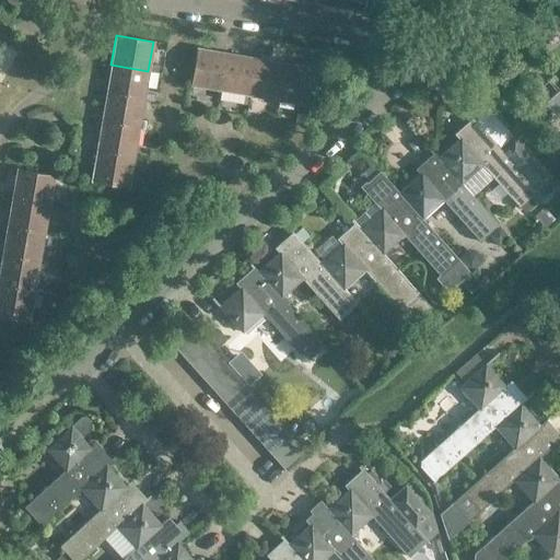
[(190,84),(220,90),(225,54),(196,48),(190,84)]
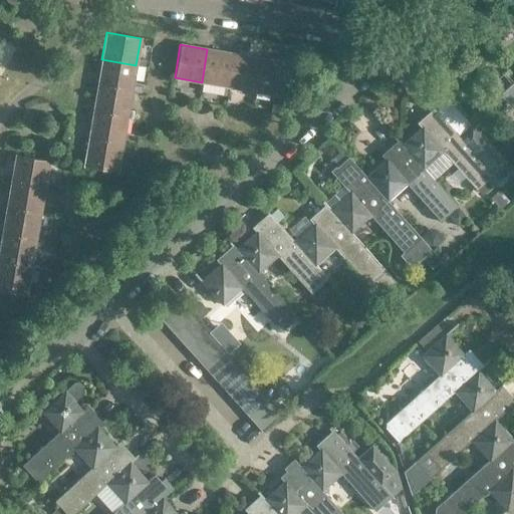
[(234,53),(207,49),(202,82),(228,86),(234,53)]
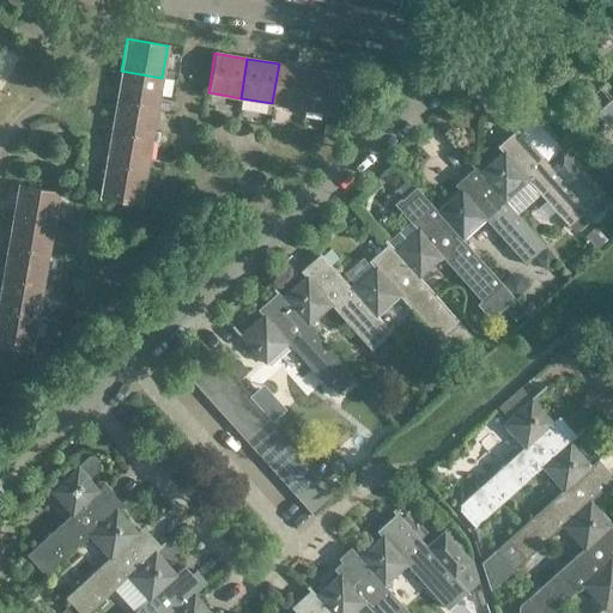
[(272,103),(303,109),(310,70),(279,64),(272,103)]
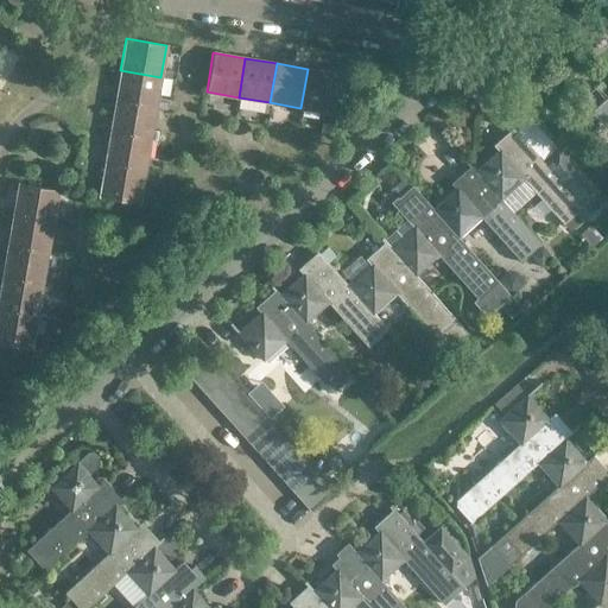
[(344,115),(347,102),(335,100),(340,75),(308,69),(301,108),(333,114),(333,113),(344,115)]
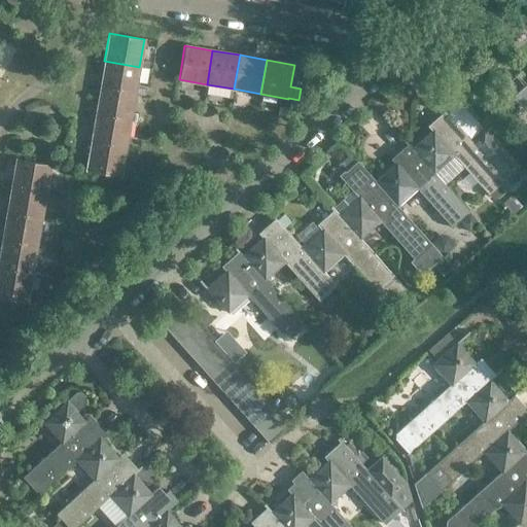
[(100,89),(135,94),(139,67),(104,61),(100,89)]
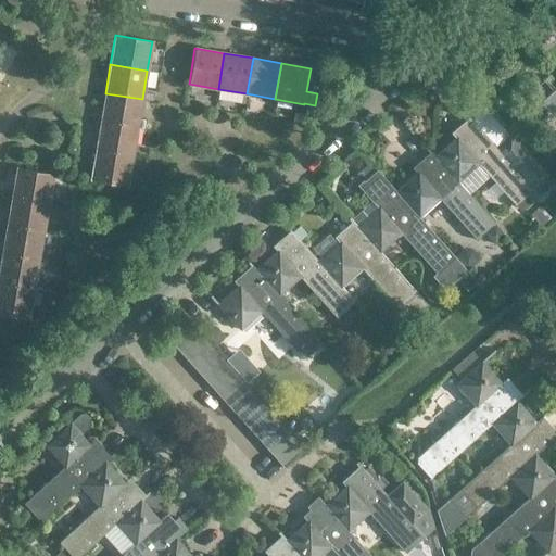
[(105,93),(100,122),(137,128),(142,99),(105,93)]
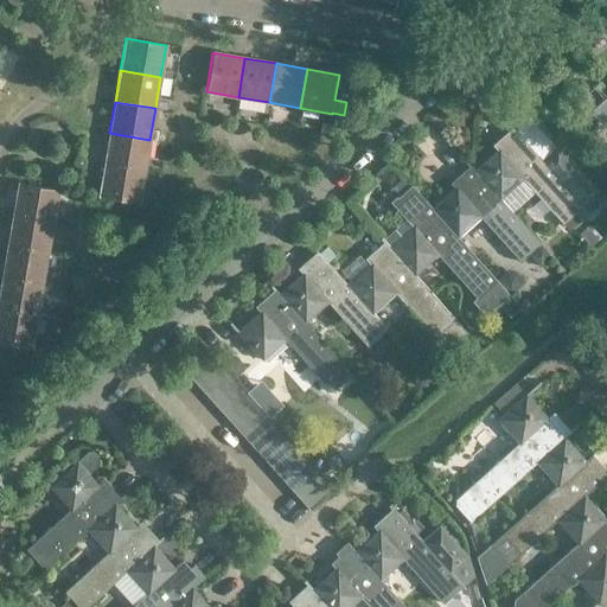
[(504,144),(473,171),(510,212),(534,191),(561,222),(574,211),(580,218),(604,197),(556,146),(541,160),(512,127),(500,138),(504,144)]
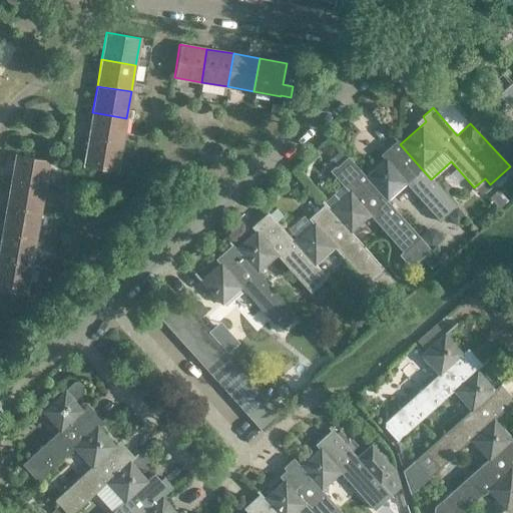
[(92,112),(88,139),(122,144),(126,118),(92,112)]
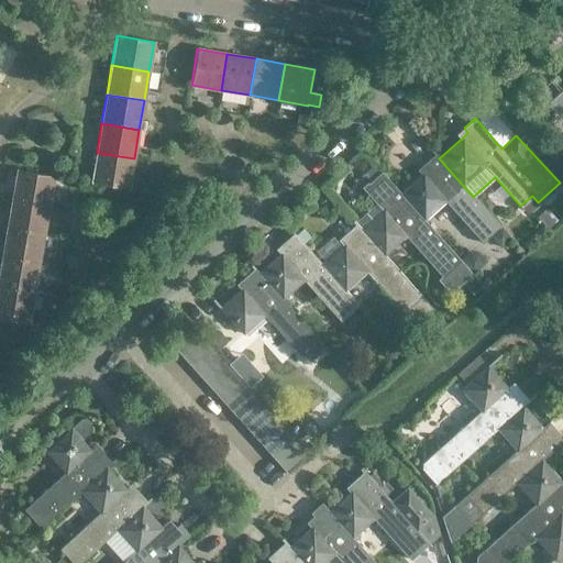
[(91,183),(129,189),(134,158),(97,153),(91,183)]
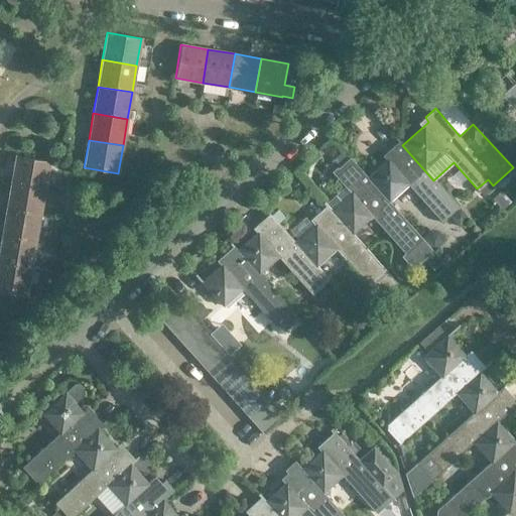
[(402,145),(399,141),(389,150),(393,154),(367,177),(366,177),(388,202),(407,183),(441,221),(457,207),(433,180),(402,145)]
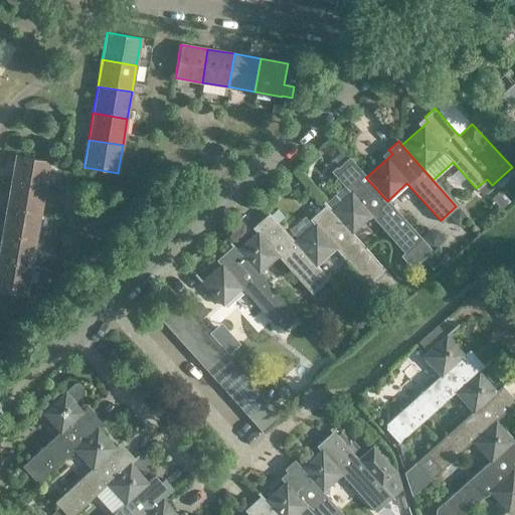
[(11,183),(44,188),(48,161),(16,155),(11,183)]
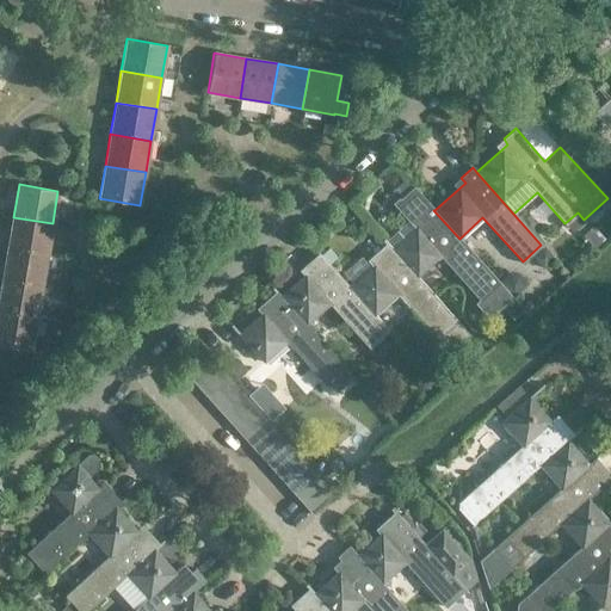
[(512,297),(460,239),(433,210),(434,210),(413,187),(395,204),(415,227),(392,248),(417,277),(440,255),(479,300),(475,303),(488,319),(512,297)]
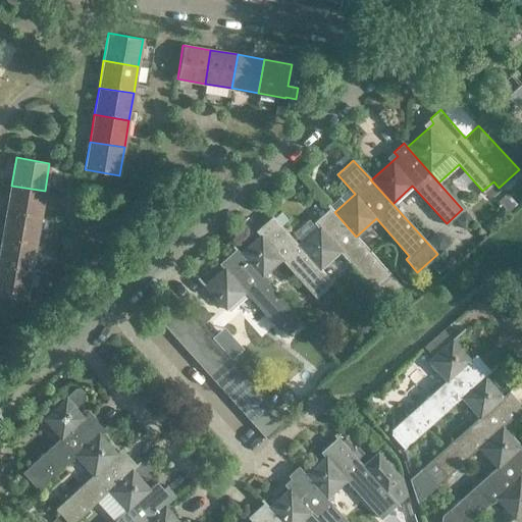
[(11,186),(6,212),(40,218),(45,191),(11,186)]
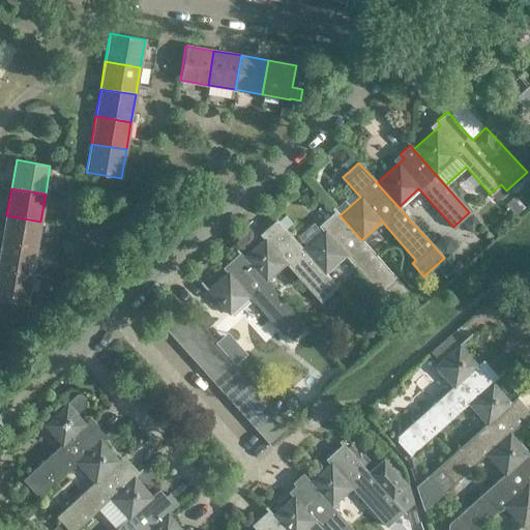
[(529,193),(528,190),(513,201),(520,210),(529,203),(529,193)]
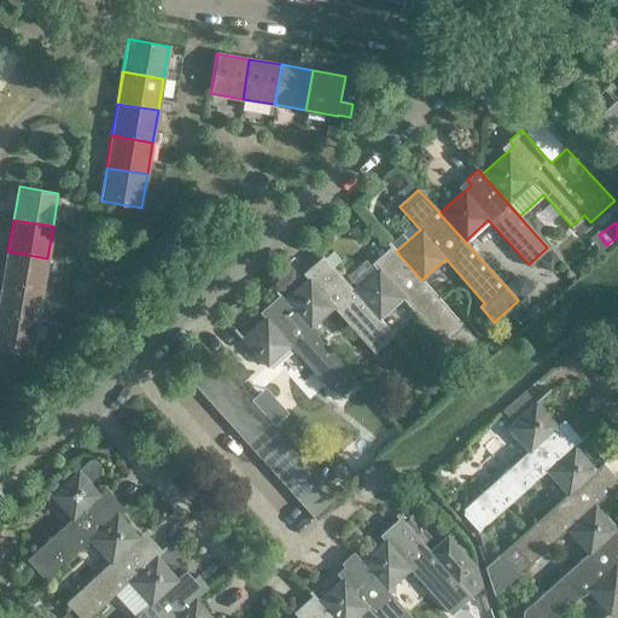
[(501,279),(512,269),(489,244),(478,255),(501,279)]
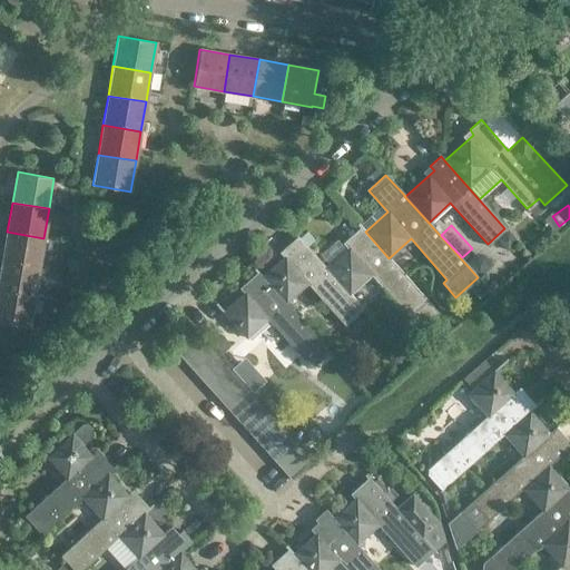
[(354,242),(325,267),(325,268),(349,294),(370,275),(420,330),(438,313),(389,258),(365,232),(361,227),(350,237),(354,242)]
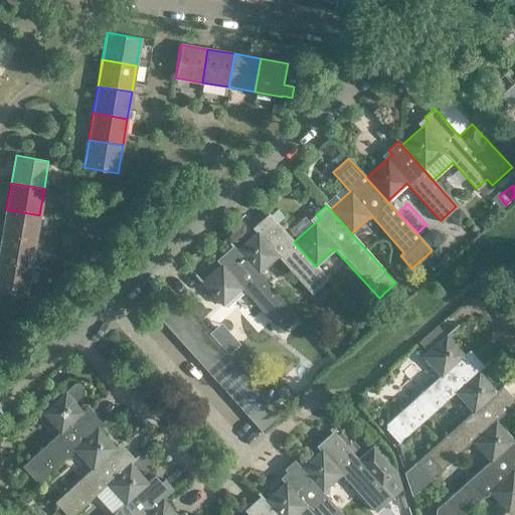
[(2,235),(35,241),(39,215),(6,209),(2,235)]
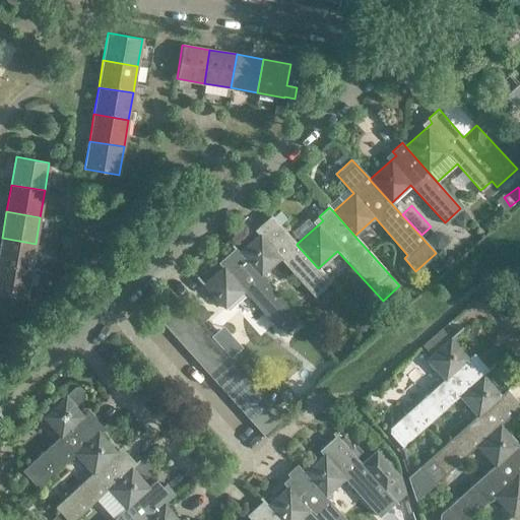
[(264,229),(239,252),(260,276),(280,259),(314,297),(330,281),(318,268),(297,245),(297,244),(270,215),(260,224),(264,229)]
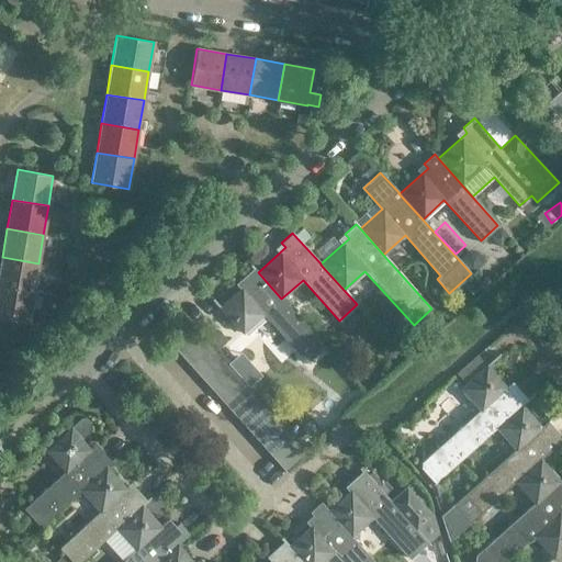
[(2,257),(0,268),(0,287),(33,292),(38,263),(2,257)]
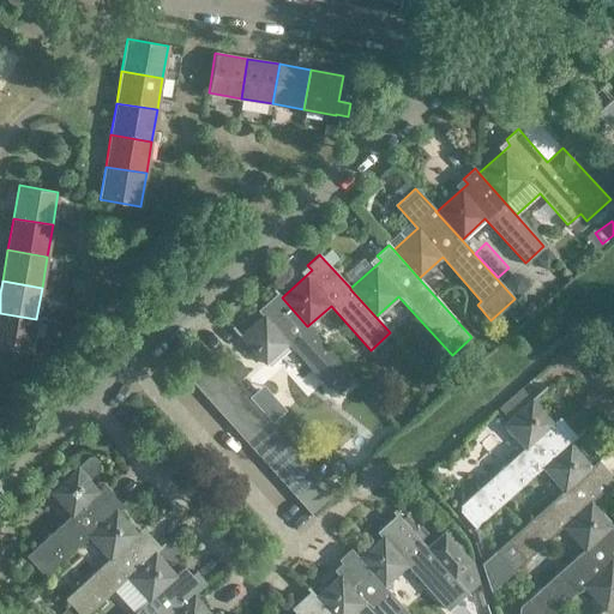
[(347,371),(307,326),(282,298),(277,292),(265,302),(270,307),(248,327),(239,335),(250,348),(265,365),(288,344),(327,389),(347,371)]
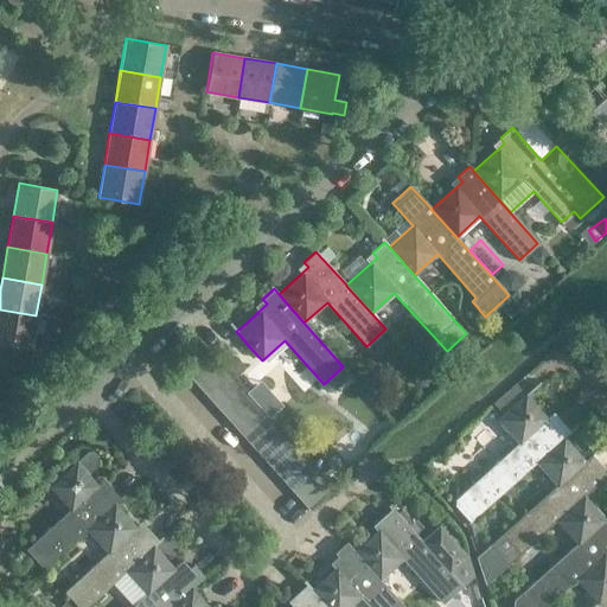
[(0,310),(0,342),(30,347),(36,315),(0,310)]
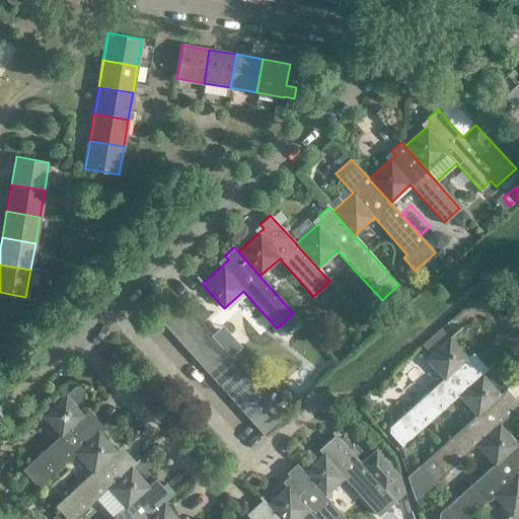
[(160,318),(168,328),(187,311),(178,302),(160,318)]
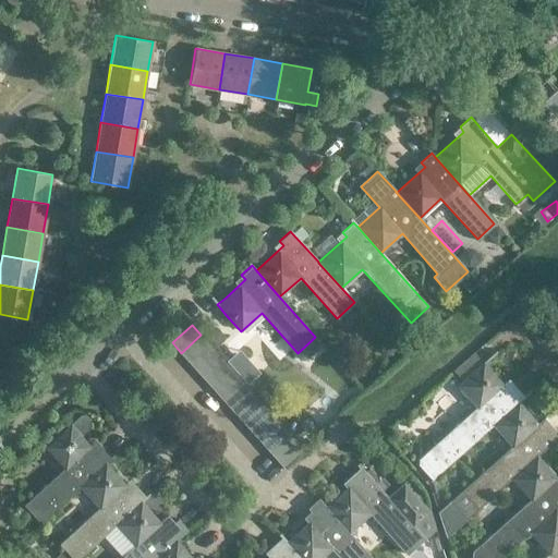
[(201,335),(181,353),(190,363),(209,344),(201,335)]
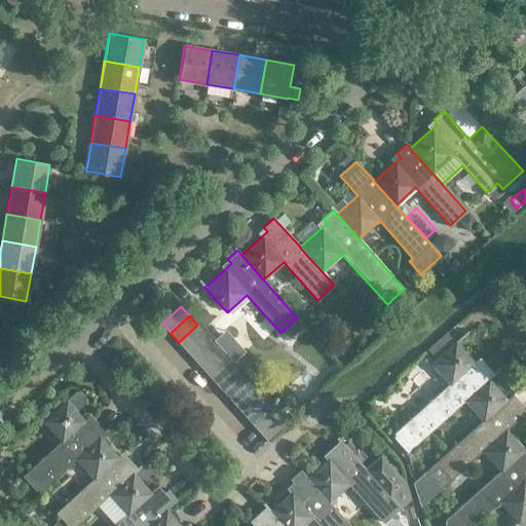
[(179,342),(187,351),(205,334),(197,325),(179,342)]
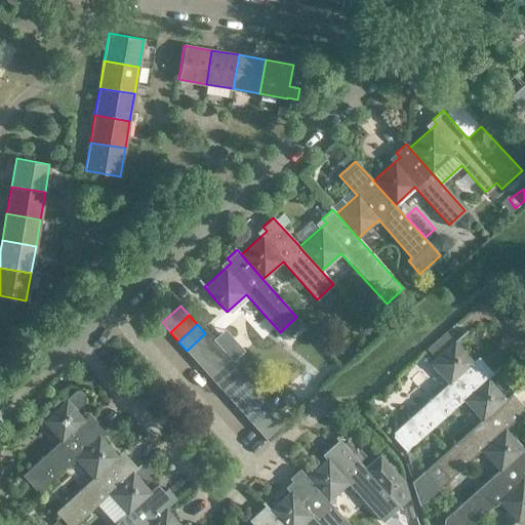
[(378,326),(367,334),(377,347),(388,337),(378,326)]
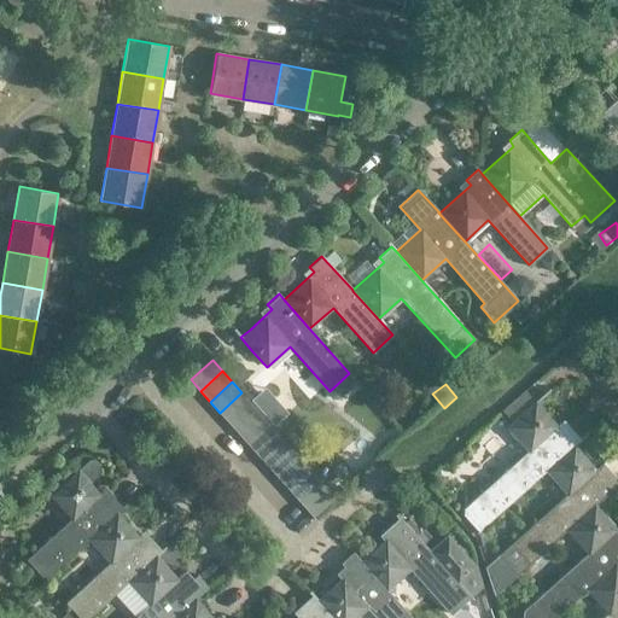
[(242,392),(220,413),(229,424),(252,404),(242,392)]
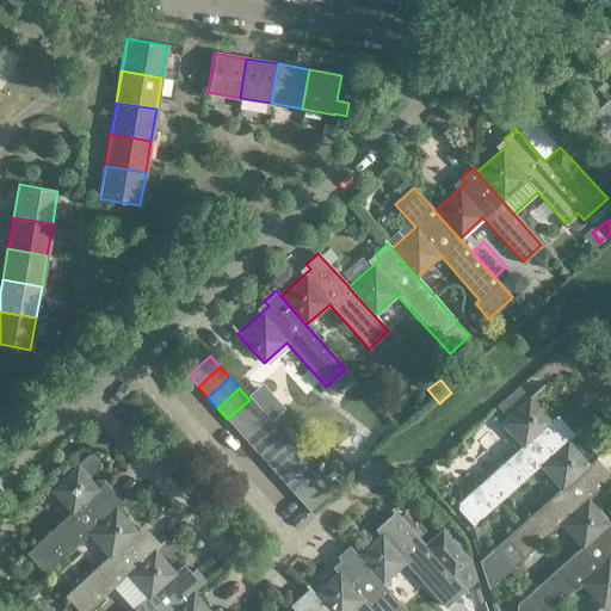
[(539,466),(568,439),(573,434),(562,423),(556,427),(530,397),(501,423),(523,446),(458,503),(458,508),(471,524),(539,466)]
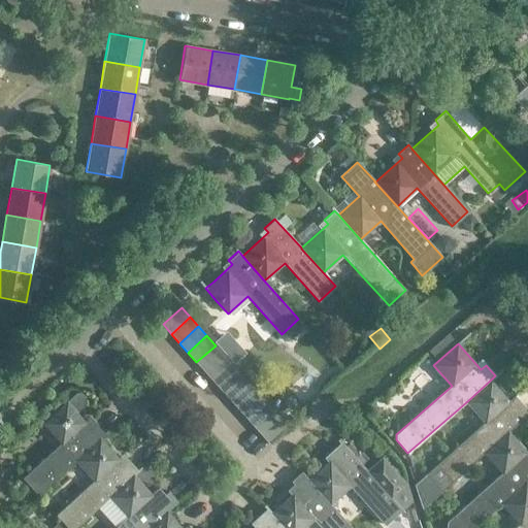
[(216,345),(196,362),(204,371),(224,355),(216,345)]
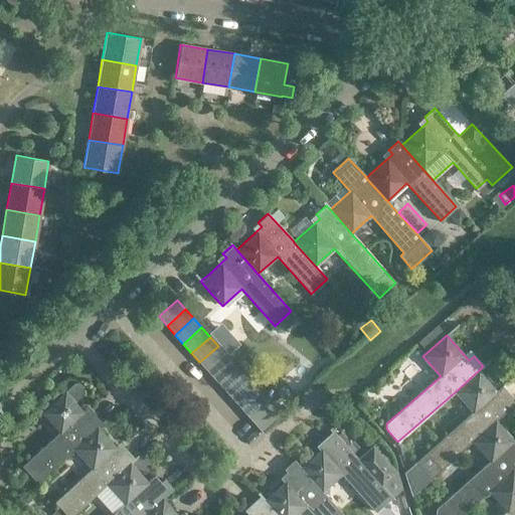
[(218,346),(199,362),(207,371),(226,355),(218,346)]
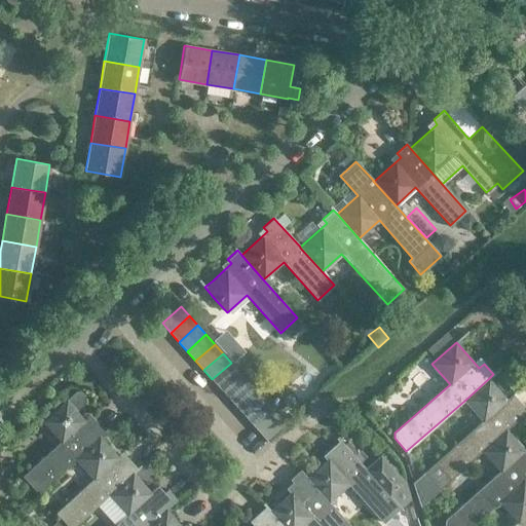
[(239,372),(231,363),(212,379),(220,388),(239,372)]
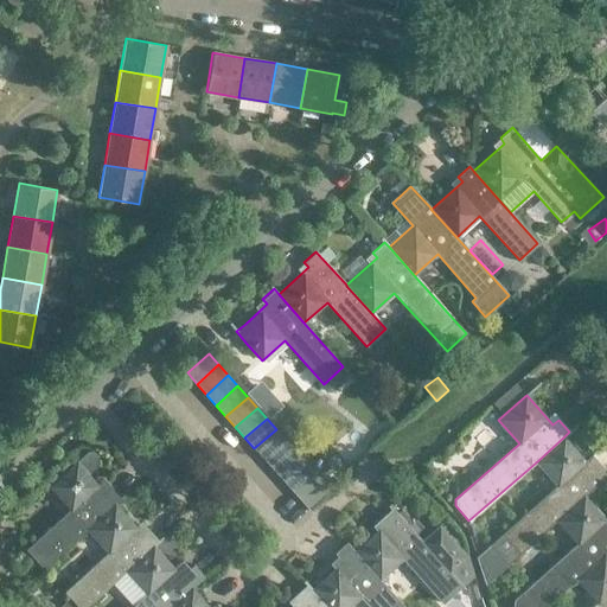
[(286,440),(276,429),(254,448),(264,459),(286,440)]
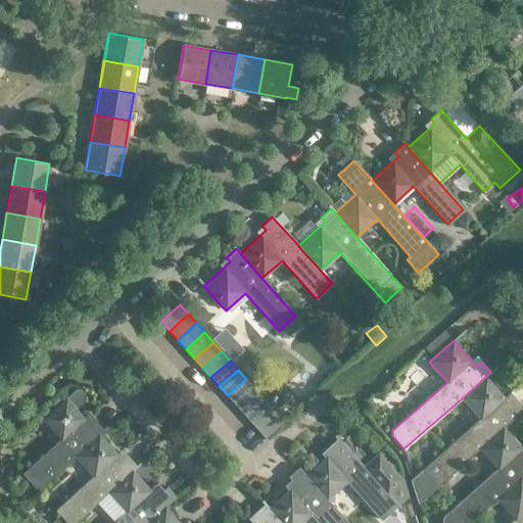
[(418,504),(479,449),(504,428),(504,427),(522,410),(522,408),(515,398),(510,403),(486,376),(462,398),(480,419),(410,481),(418,504)]
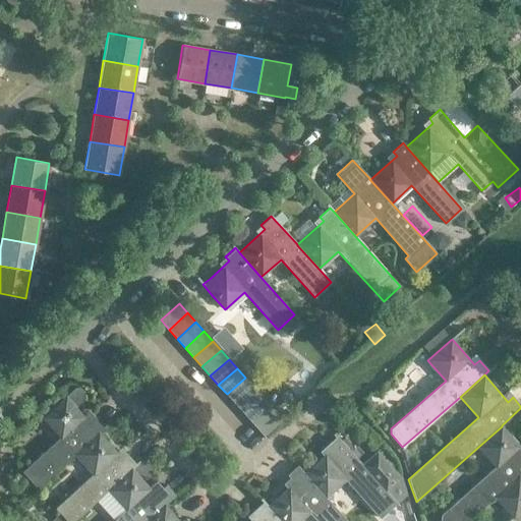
[(253,386),(245,378),(227,394),(234,403),(253,386)]
